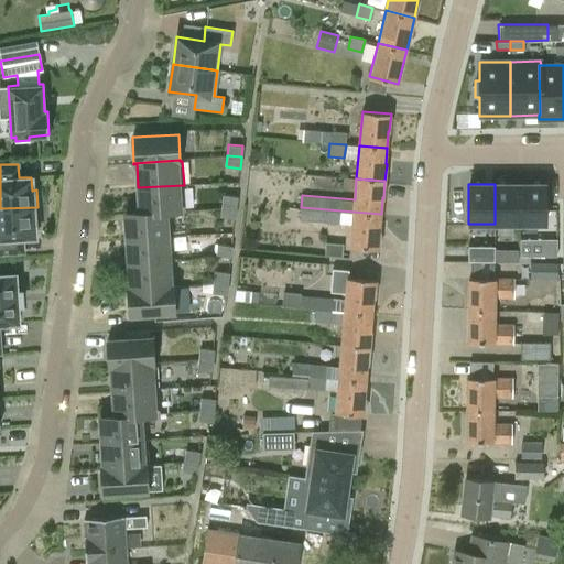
[(519,184),(495,184),(495,224),(519,224),(519,184)]
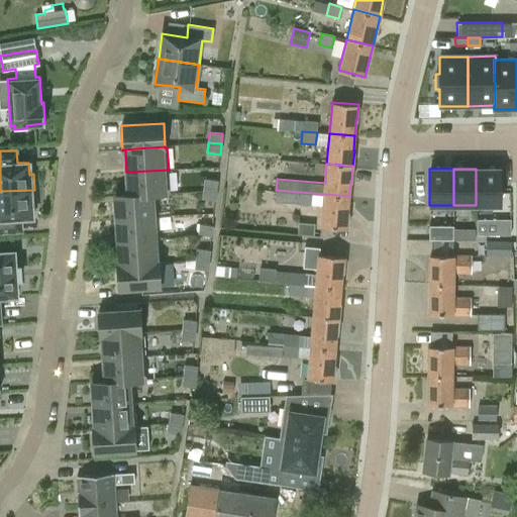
[(476,169),(476,205),(500,205),(500,169),(476,169)]
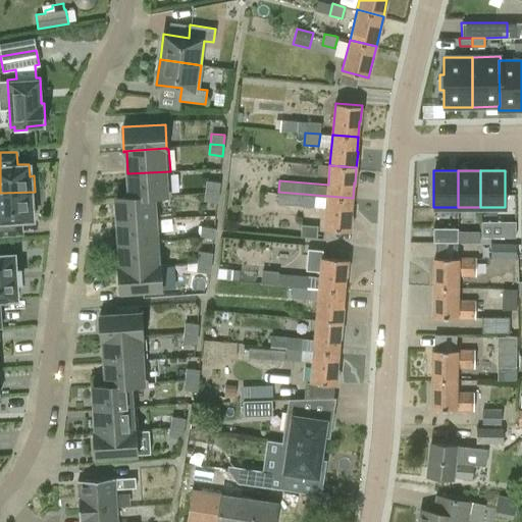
[(170,171),(127,173),(128,196),(115,197),(115,198),(158,195),(158,194),(171,194),(170,171)]
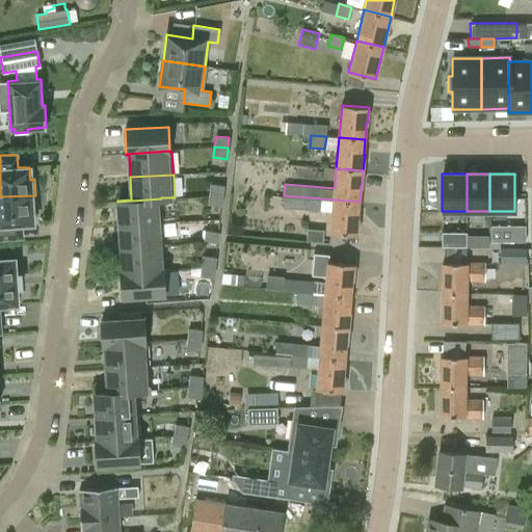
[(210,184),(209,194),(222,195),(223,185),(210,184)]
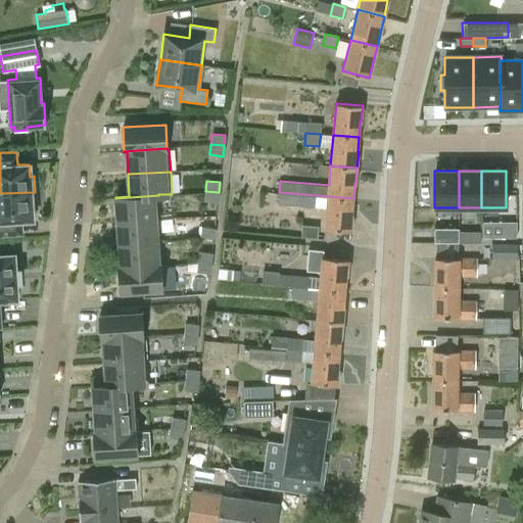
[(204,201),(218,203),(219,192),(205,191),(204,201)]
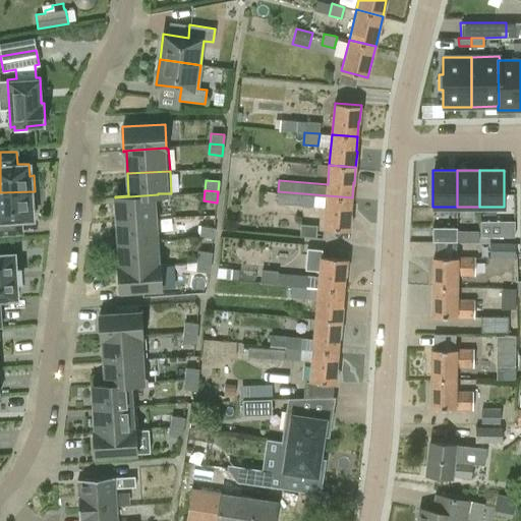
[(35,191),(0,192),(0,234),(21,233),(20,220),(33,219),(32,207),(36,207),(35,191)]
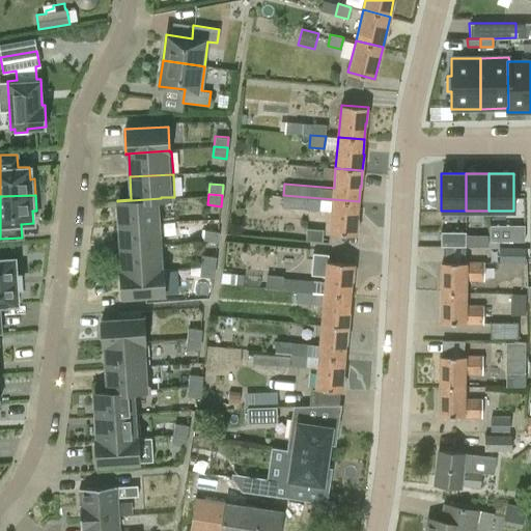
[(357,217),(359,201),(283,195),(282,207),(332,212),(330,231),(357,234),(358,217),(357,217)]
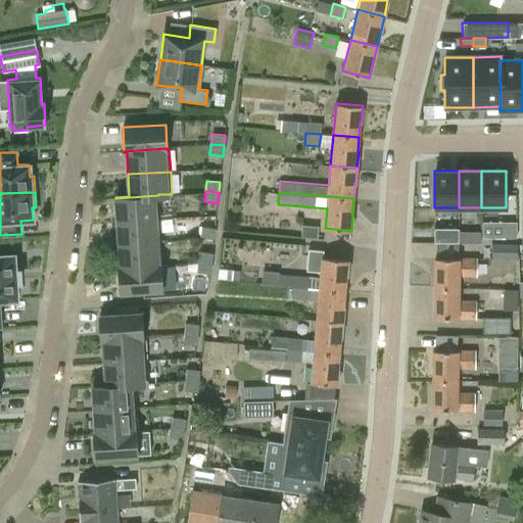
[(115,198),(117,222),(159,219),(158,195),(115,198)]
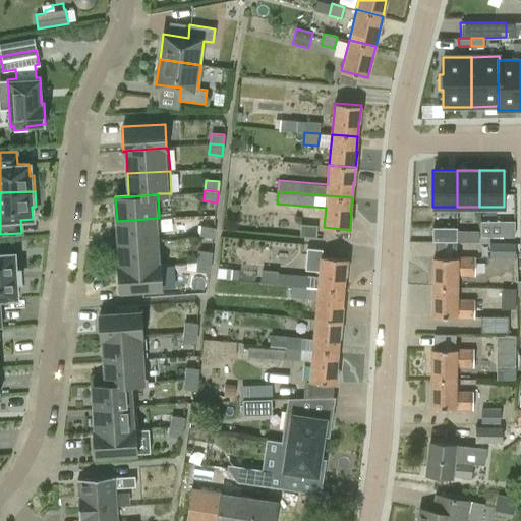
[(161,241),(159,218),(117,221),(118,244),(161,241)]
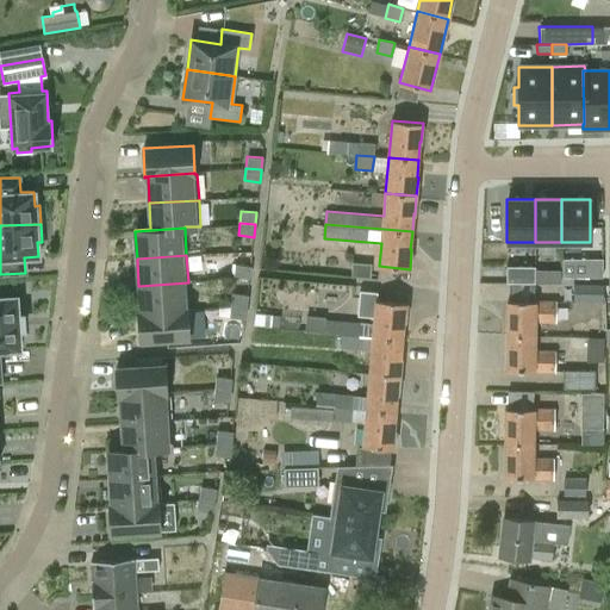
[(561,275),(602,273),(601,255),(560,257),(561,275)]
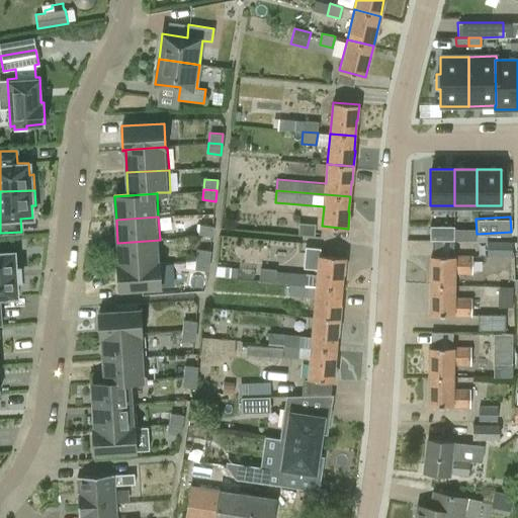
[(296,222),(295,235),(313,235),(314,223),(296,222)]
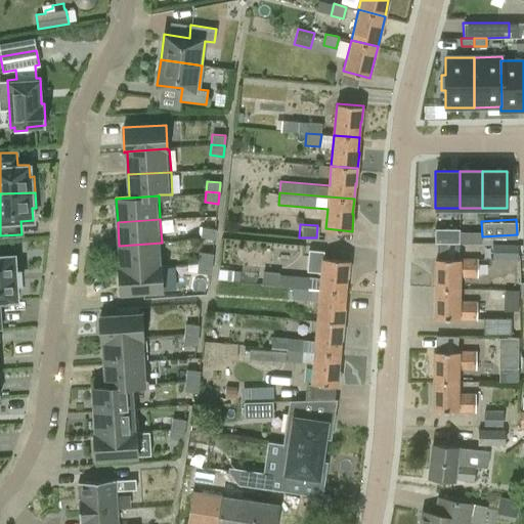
[(200,237),(215,238),(216,228),(201,227),(200,237)]
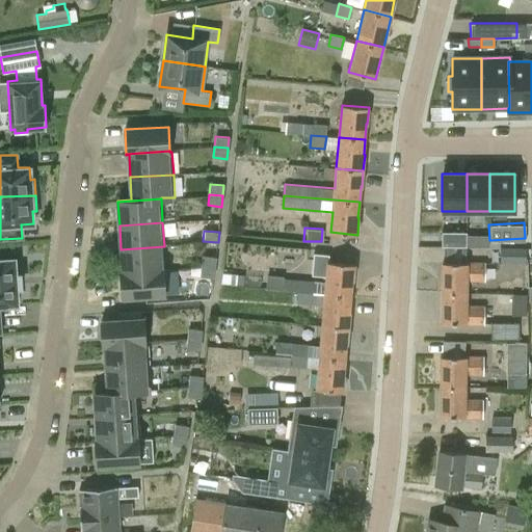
[(442,246),(467,246),(467,236),(467,232),(442,232),(442,246)]
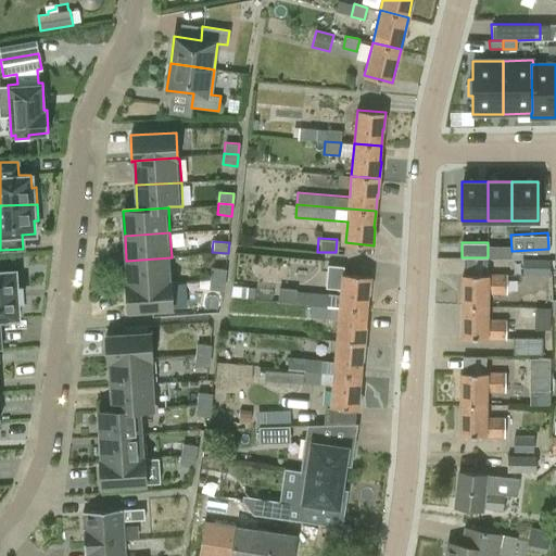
[(173,281),(172,257),(126,261),(127,283),(125,283),(125,286),(171,282),(171,281),(173,281)]
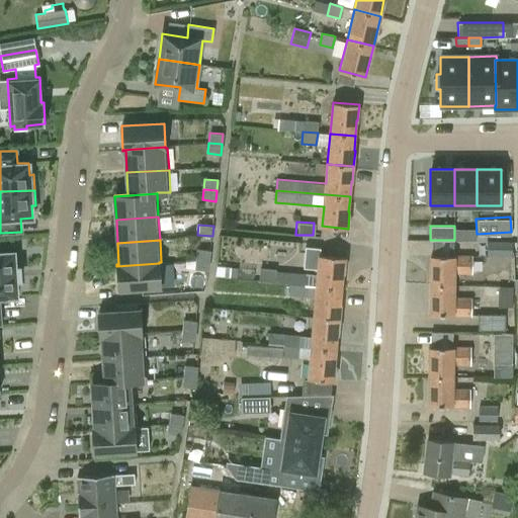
[(512,256),(512,242),(487,241),(487,256),(512,256)]
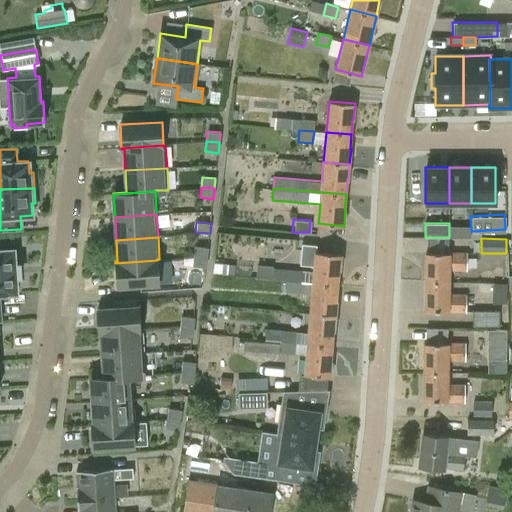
[(314,266),(313,271),(272,269),(271,280),(285,280),(338,284),(339,270),(340,270),(341,253),(315,251),(316,245),(302,244),(299,265),(314,266)]
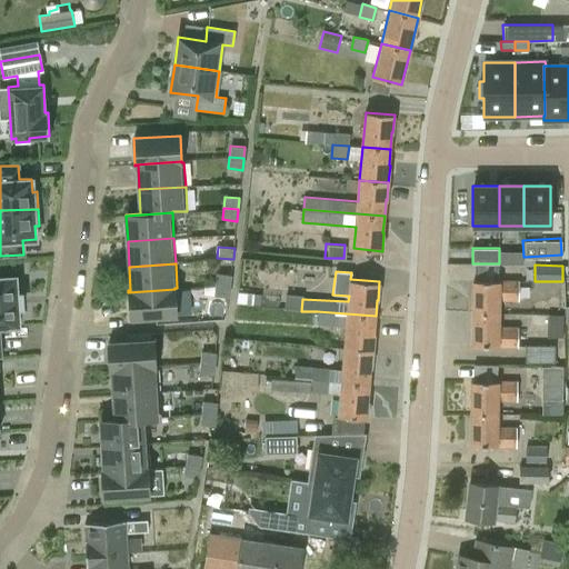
[(216,273),(215,285),(230,287),(231,275),(216,273)]
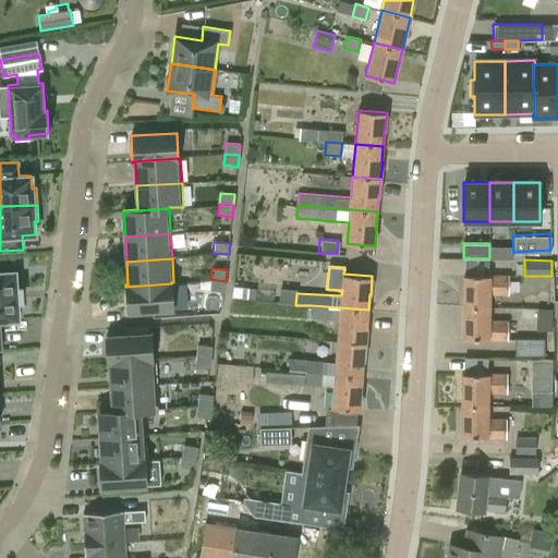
[(0,343),(0,340),(0,319),(17,319),(16,302),(21,302),(21,289),(16,289),(15,271),(0,271),(0,343)]
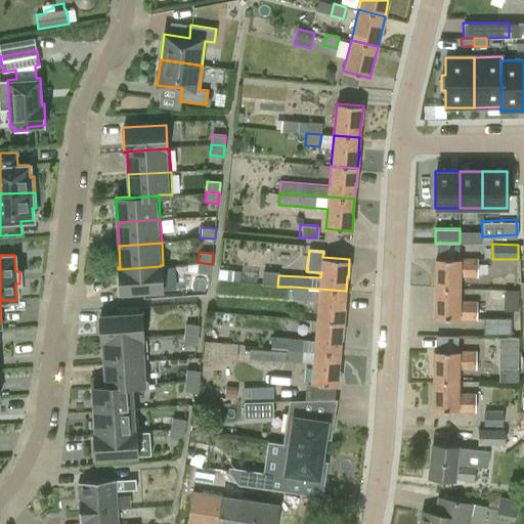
[(460,289),(460,277),(476,277),(477,259),(435,258),(435,288),(460,289)]
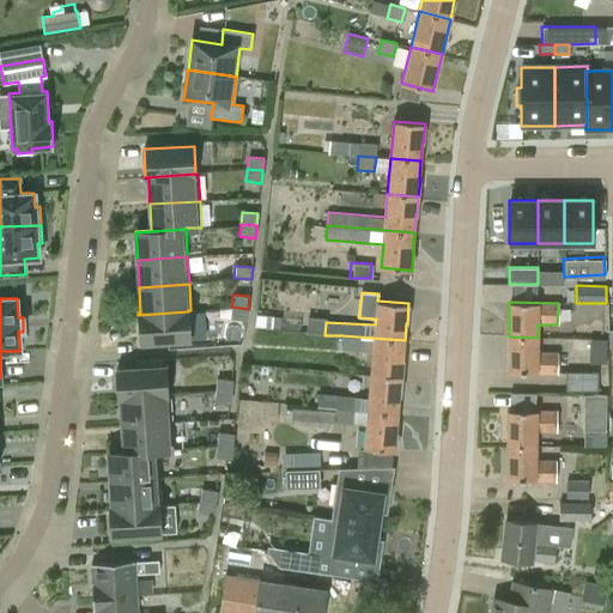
[(248,309),(231,307),(230,319),(247,321),(248,309)]
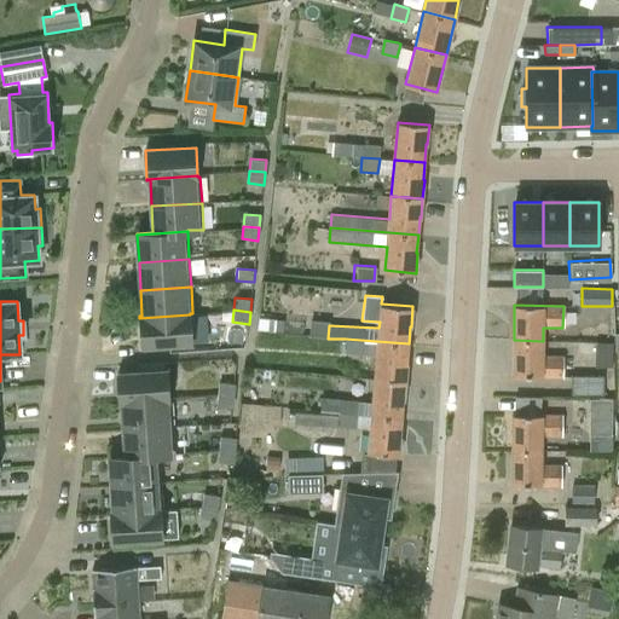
[(191,342),(190,314),(139,318),(140,346),(191,342)]
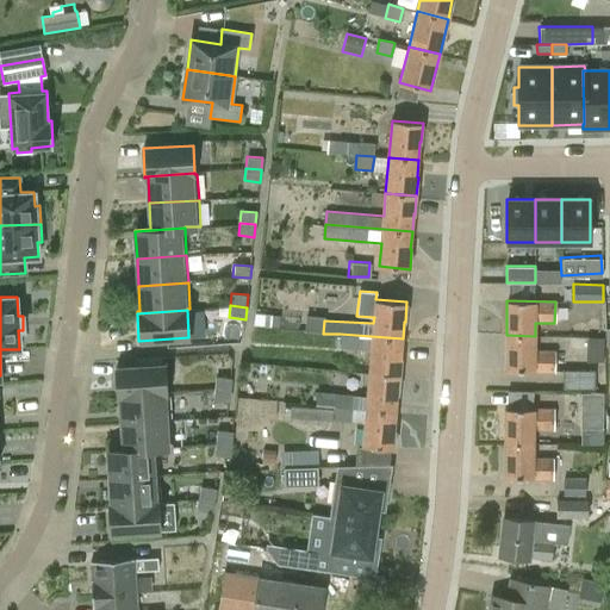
[(255,313),(254,325),(298,329),(299,318),(255,313)]
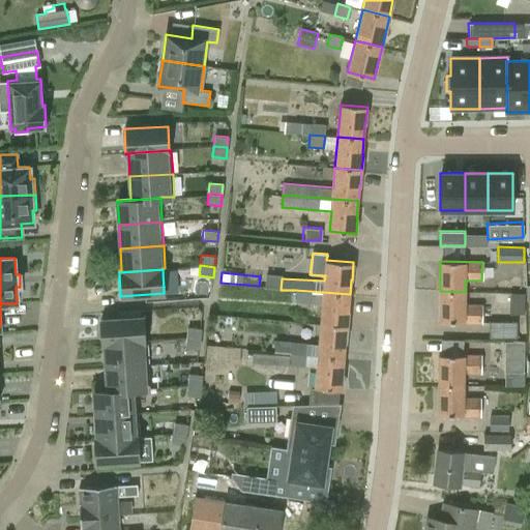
[(322,304),(321,324),(348,326),(349,310),(348,310),(350,294),(295,290),(295,302),(322,304)]
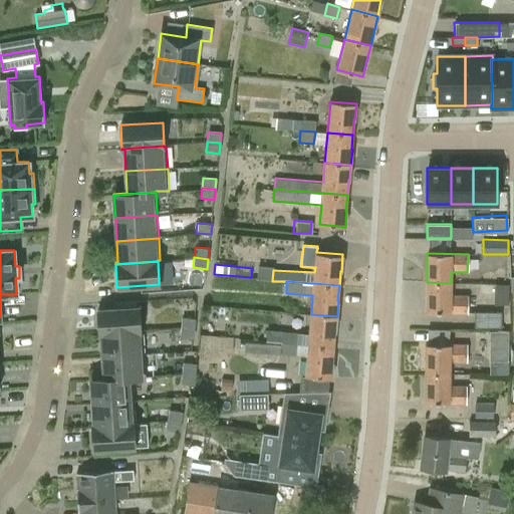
[(467,295),(451,295),(451,283),(427,282),(426,311),(450,312),(467,312),(467,295)]
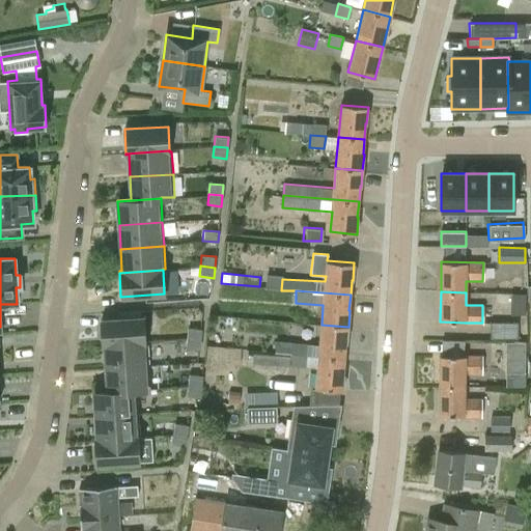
[(508,292),(507,312),(524,313),(525,292),(508,292)]
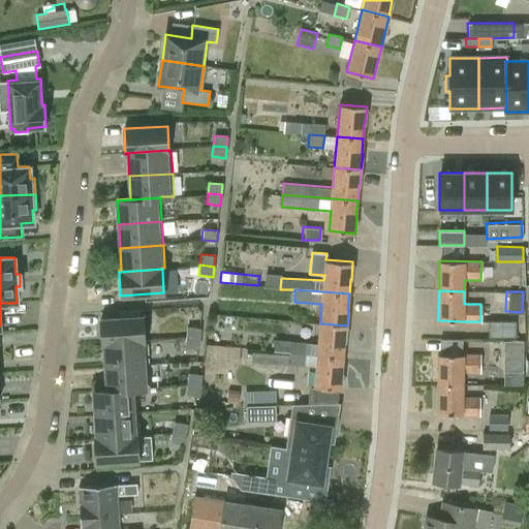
[(104,343),(148,341),(148,340),(146,341),(144,315),(101,318),(102,343),(104,343)]
